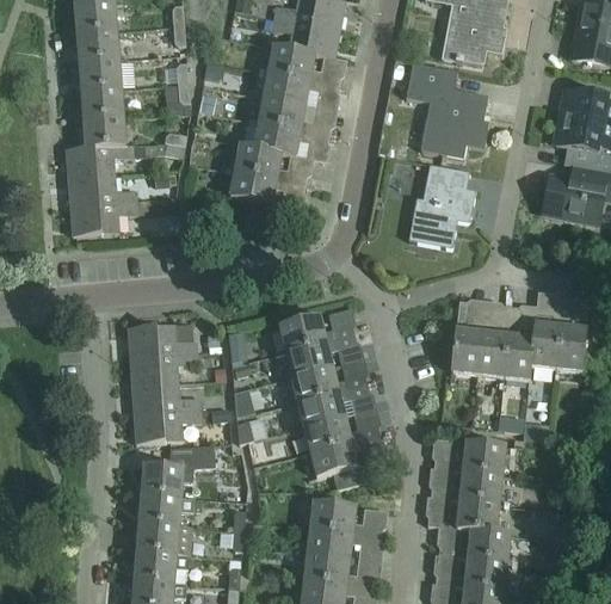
[(273,18),(340,30),(345,1),(339,0),(297,0),(296,10),(276,6),(273,18)]
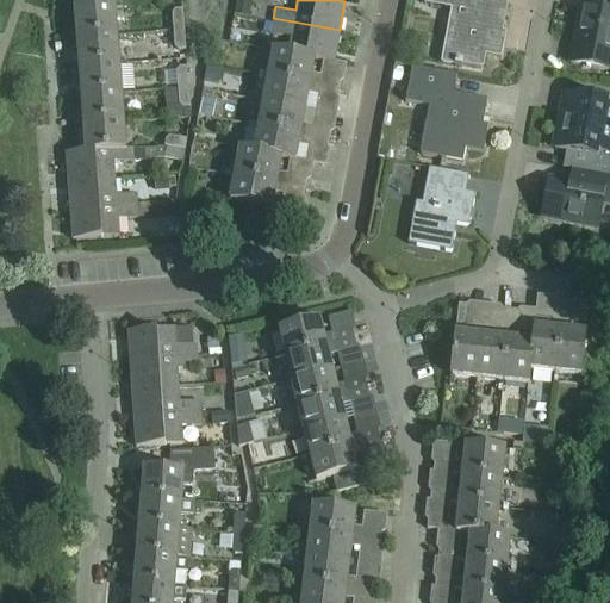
[(430,0),(452,4),(441,56),(450,57),(449,58),(456,60),(456,57),(475,61),(478,49),(500,53),(505,26),(500,26),(506,0),(430,0)]
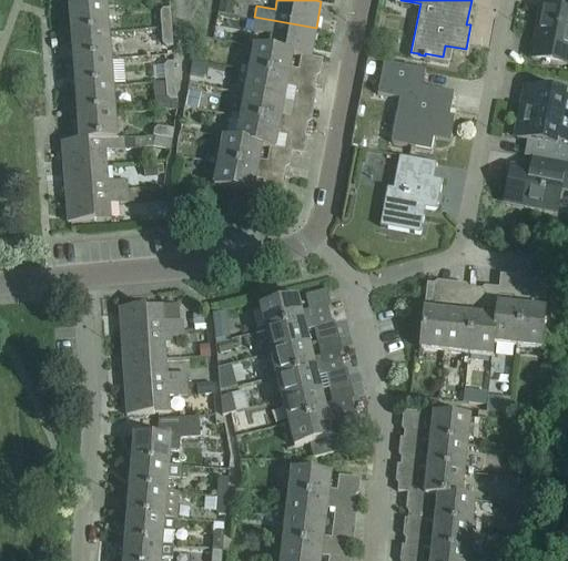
[(71,31),(108,28),(105,1),(69,4),(71,31)]
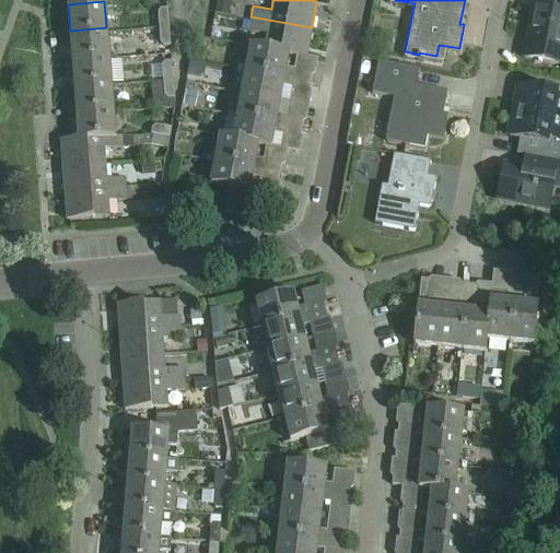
[(559,6),(533,1),(527,34),(529,34),(526,53),(559,59),(559,6)]
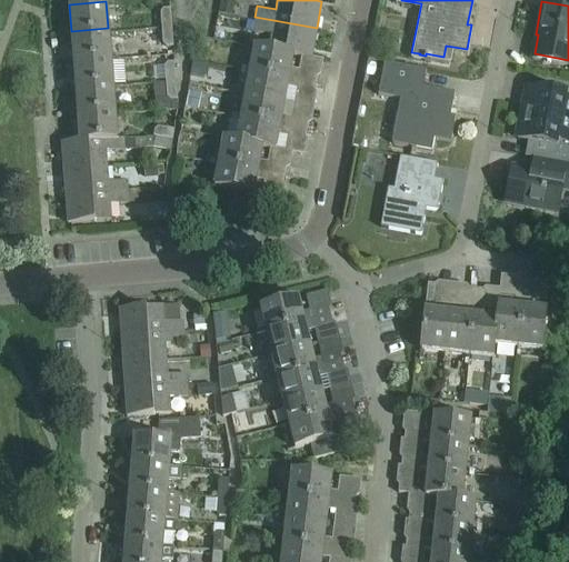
[(161,24),(171,24),(170,6),(163,6),(160,10),(161,24)]
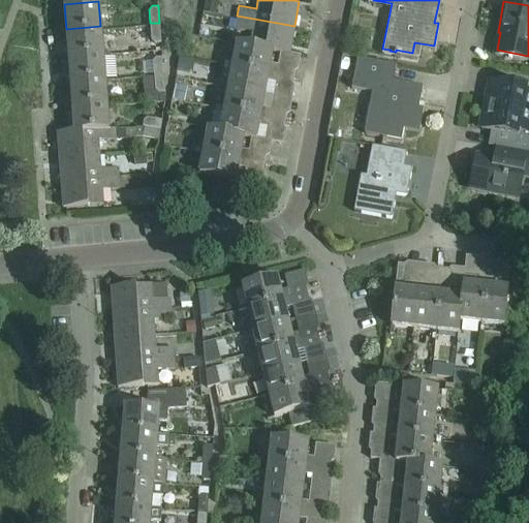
[(294,26),(237,16),(235,26),(252,29),(250,42),(272,47),(289,51),(294,26)]
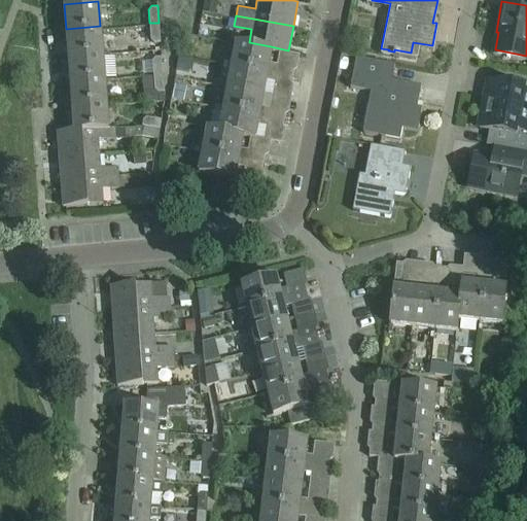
[(106,36),(125,36),(125,19),(106,18),(106,36)]
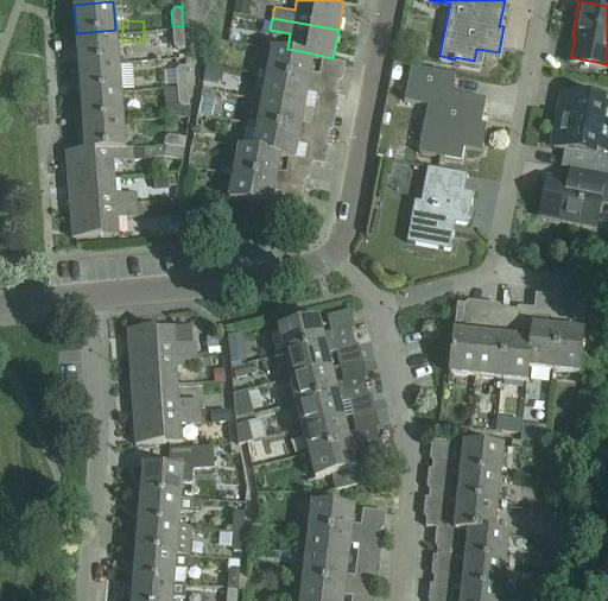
[(183,26),(172,26),(173,43),(178,46),(184,46),(183,26)]
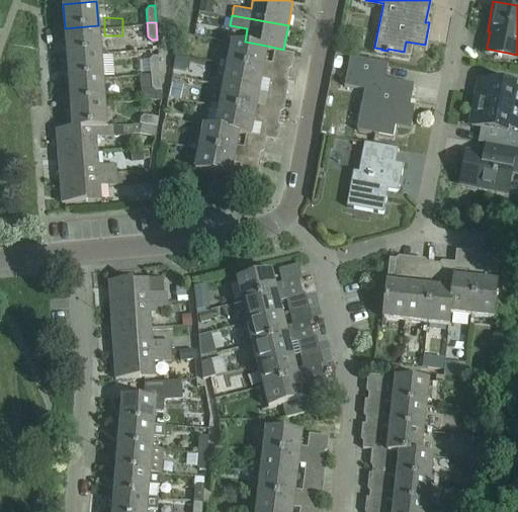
[(67,53),(100,50),(98,25),(65,28),(67,53)]
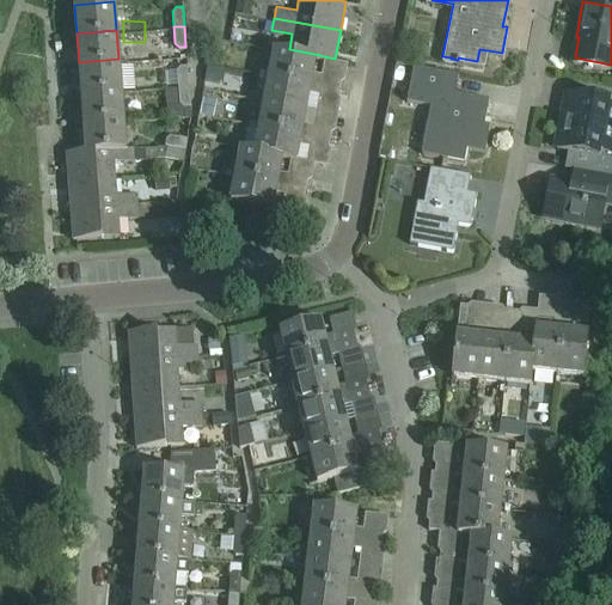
[(268,72),(338,85),(340,78),(336,74),(312,69),(314,54),(289,49),(273,47),(268,72)]
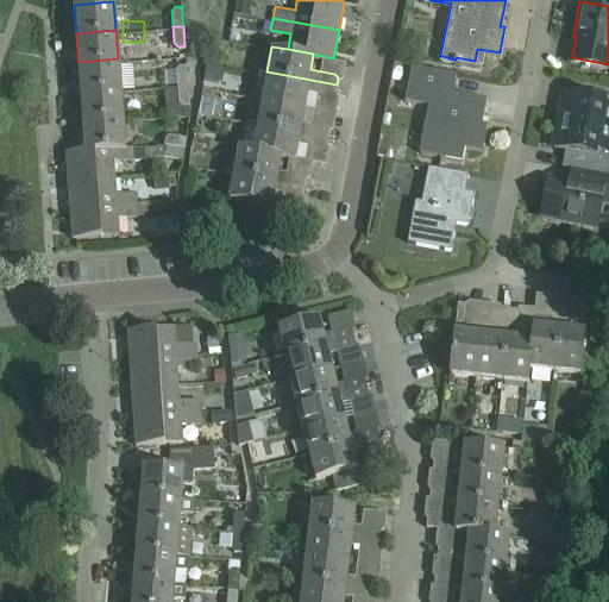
[(80,91),(120,88),(118,58),(79,62),(80,91)]
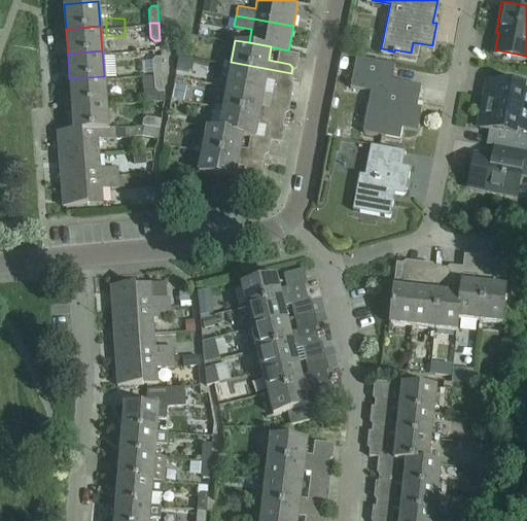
[(371,88),(362,128),(399,135),(401,125),(417,127),(421,104),(416,103),(420,81),(391,76),(394,61),(355,54),(350,83),(371,88)]
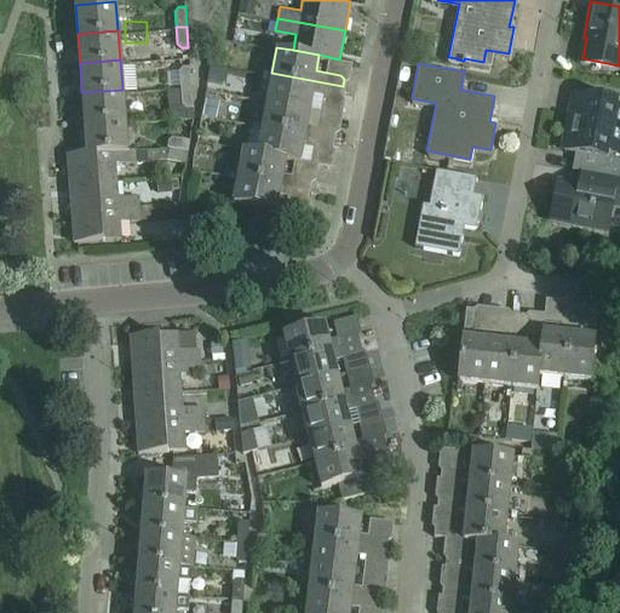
[(179,85),(190,84),(189,64),(183,66),(179,69),(179,85)]
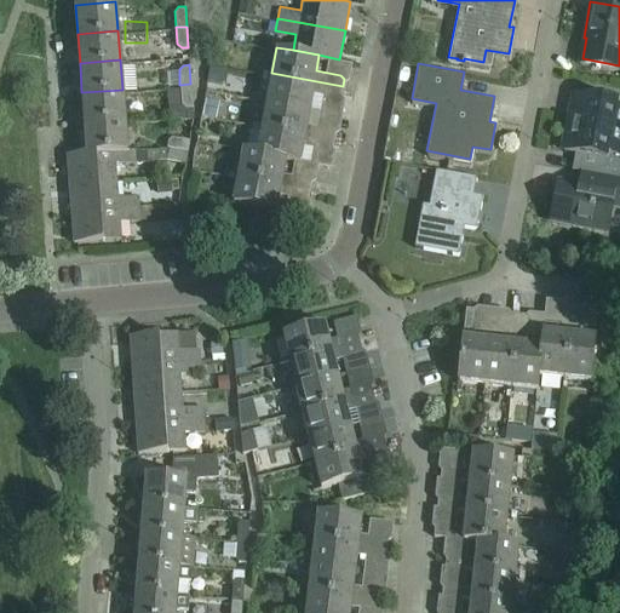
[(268,98),(309,106),(313,91),(338,96),(342,92),(343,86),(271,73),(268,98)]
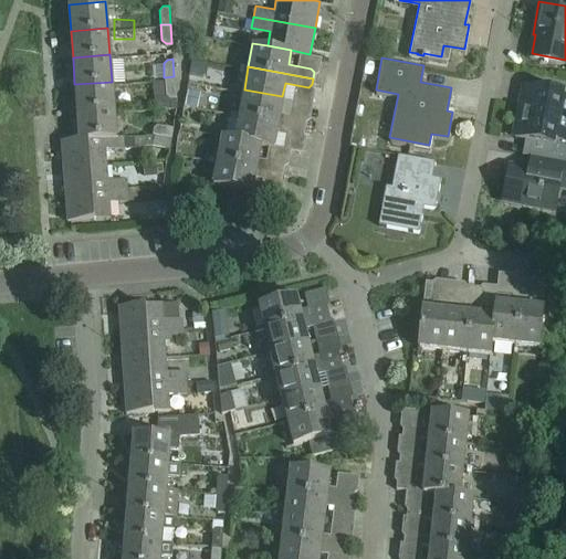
[(174,76),(164,77),(165,93),(170,96),(176,96),(174,76)]
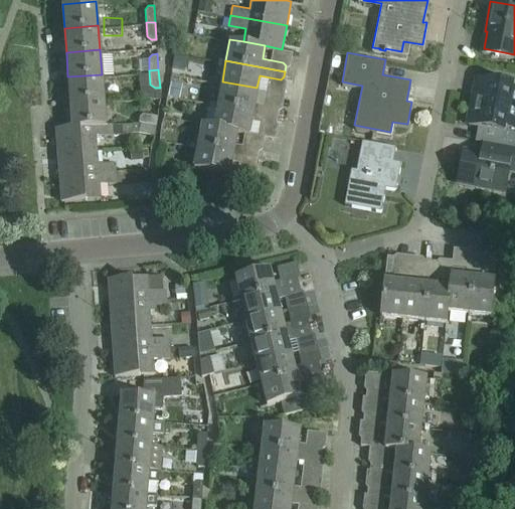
[(102,74),(67,76),(69,101),(104,99),(102,74)]
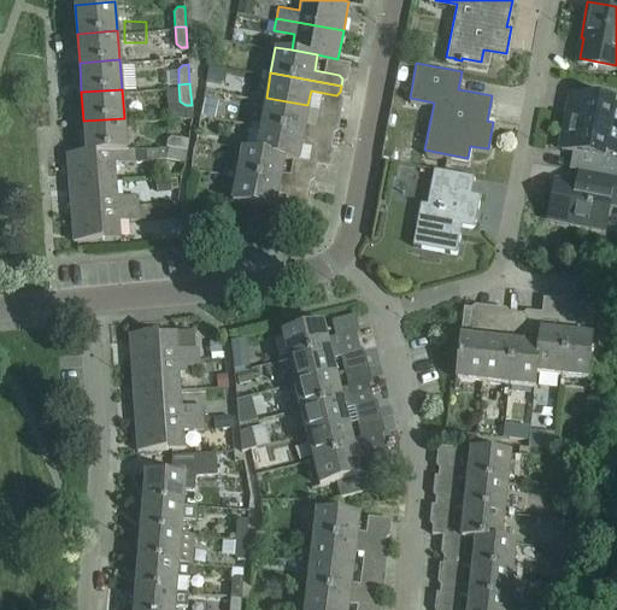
[(568,111),(560,145),(575,148),(571,164),(577,165),(592,168),(616,172),(616,103),(612,103),(613,97),(574,89),(570,111),(568,111)]
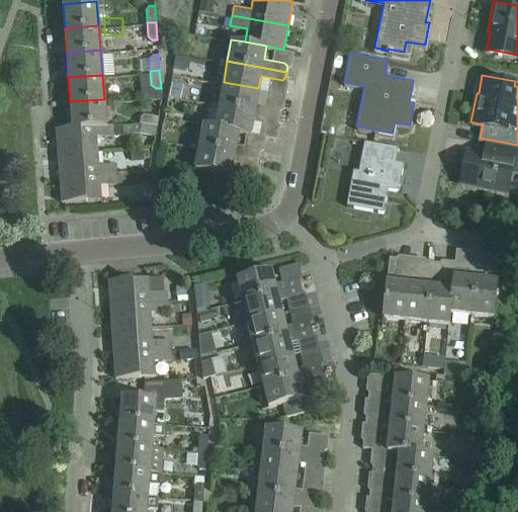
[(220,103),(278,114),(279,109),(277,106),(256,102),(258,88),(224,82),(220,103)]
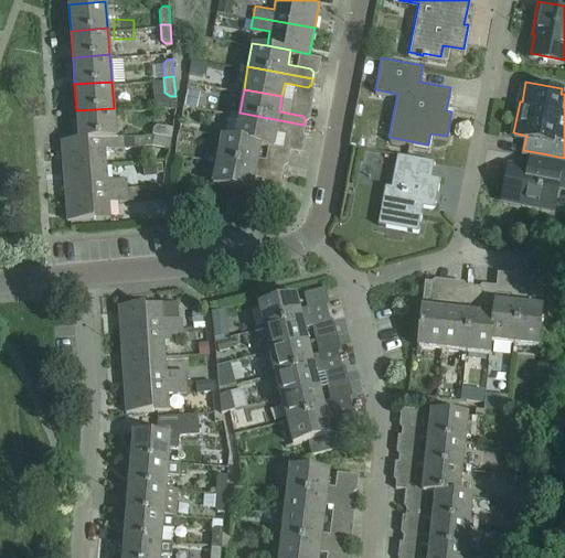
[(114,108),(76,110),(78,136),(115,133),(114,108)]
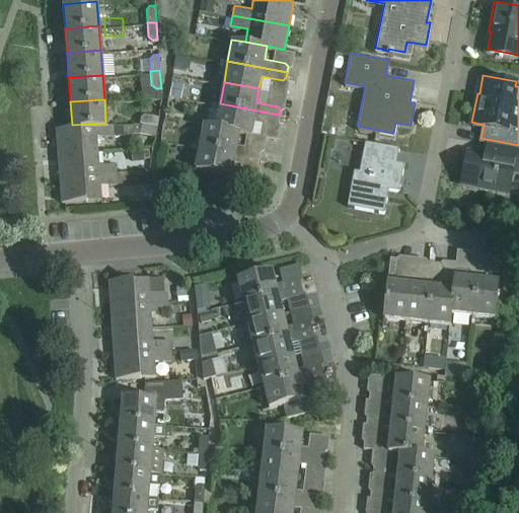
[(216,126),(239,130),(250,132),(253,119),(275,123),(278,121),(279,115),(220,103),(216,126)]
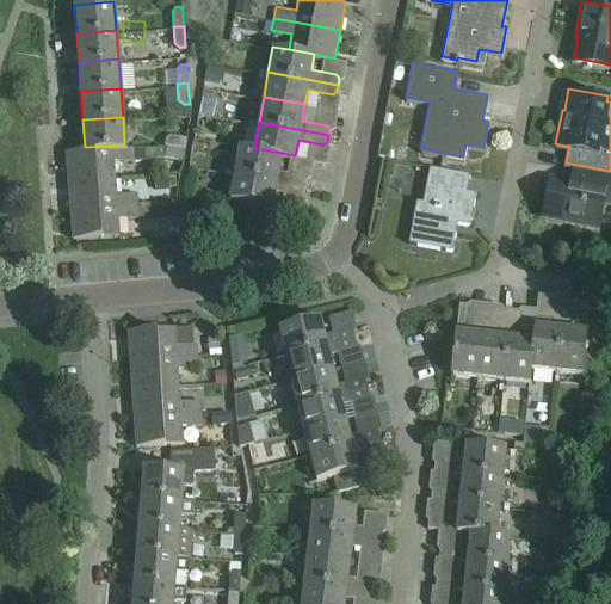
[(165,136),(164,143),(184,146),(186,136),(171,134),(165,136)]
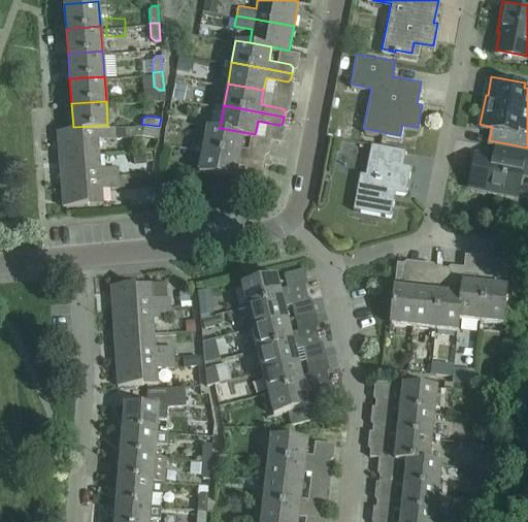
[(114,134),(114,126),(114,124),(107,125),(73,127),(57,128),(59,154),(98,151),(97,136),(114,134)]
